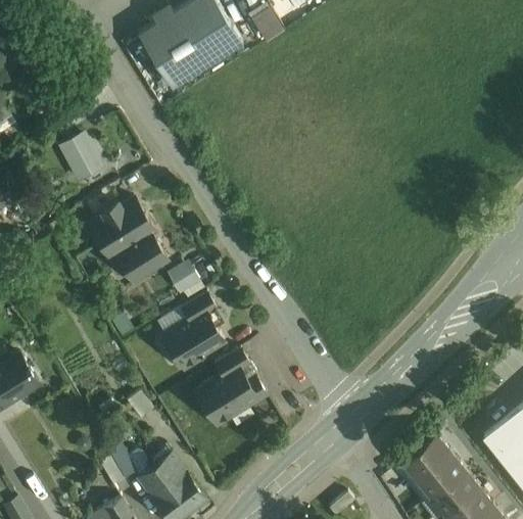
[(216,0),(193,0),(139,35),(173,88),(243,43),(216,0)]
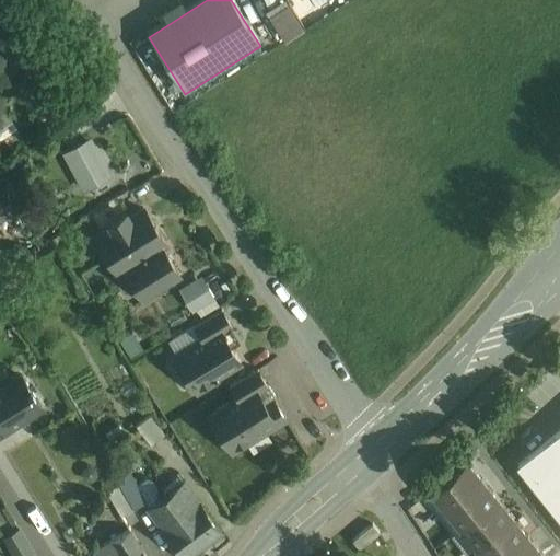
[(287,8),(267,20),(286,48),(305,36),(287,8)]
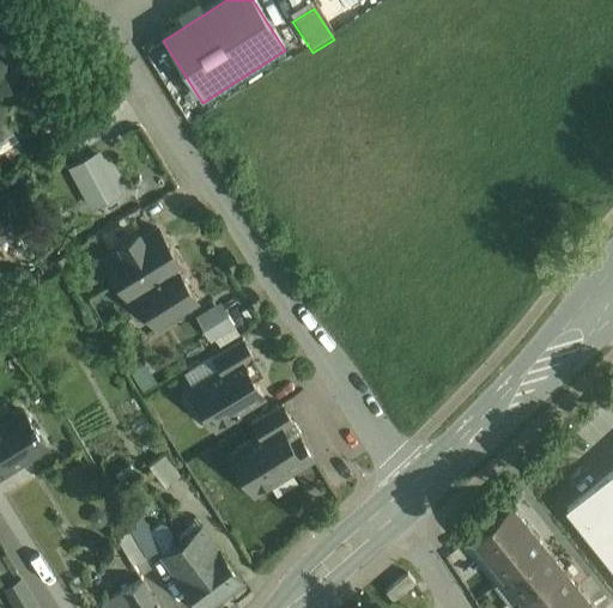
[(31,32),(4,47),(16,68),(43,53),(31,32)]
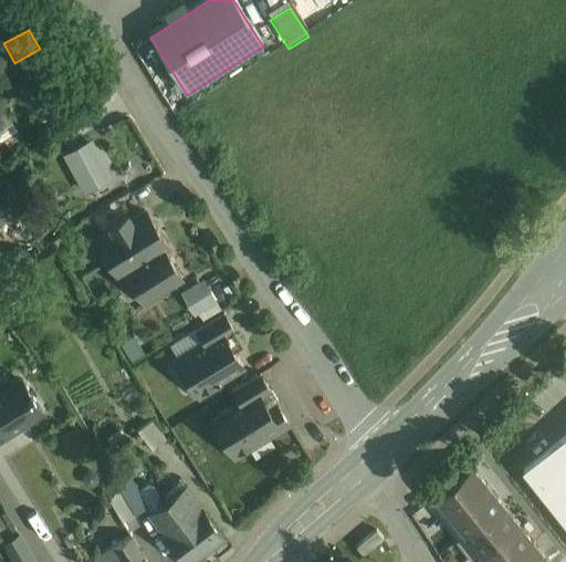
[(13,112),(0,118),(0,145),(24,132),(13,112)]
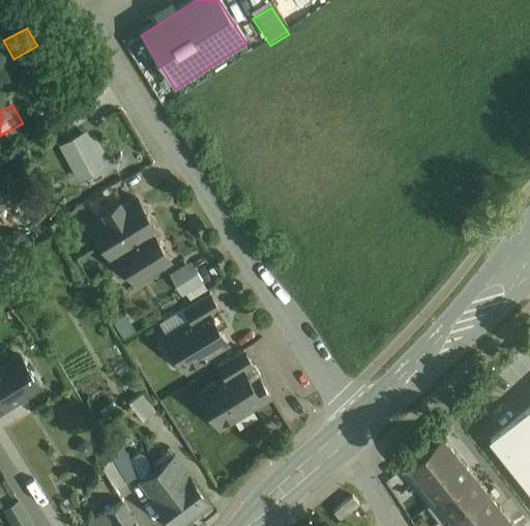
[(88,138),(78,144),(75,139),(69,143),(71,147),(71,148),(69,144),(62,148),(79,178),(102,165),(88,138)]
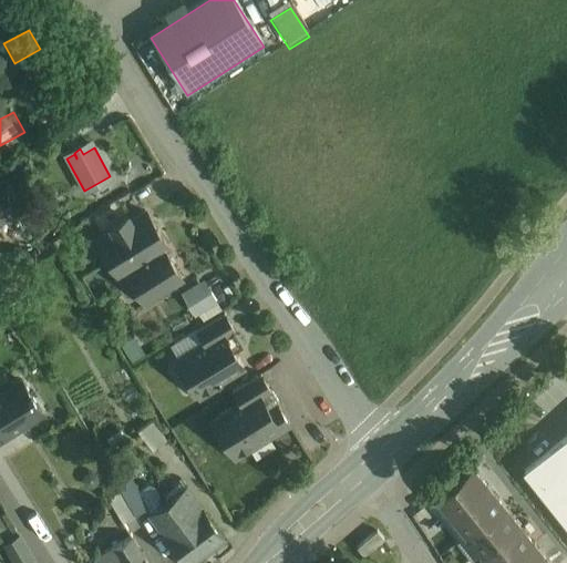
[(3,191),(0,192),(0,227),(17,218),(3,191)]
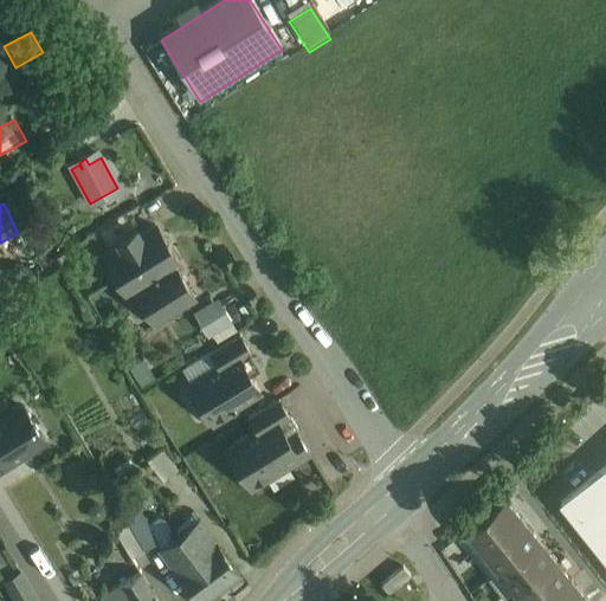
[(156,230),(140,240),(137,236),(120,247),(122,251),(105,262),(129,298),(136,293),(175,270),(179,266),(163,241),(156,230)]
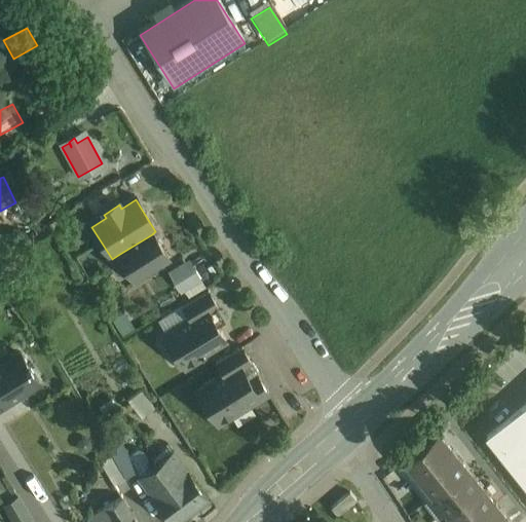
[(152,234),(118,255),(136,283),(164,265),(170,262),(152,234)]
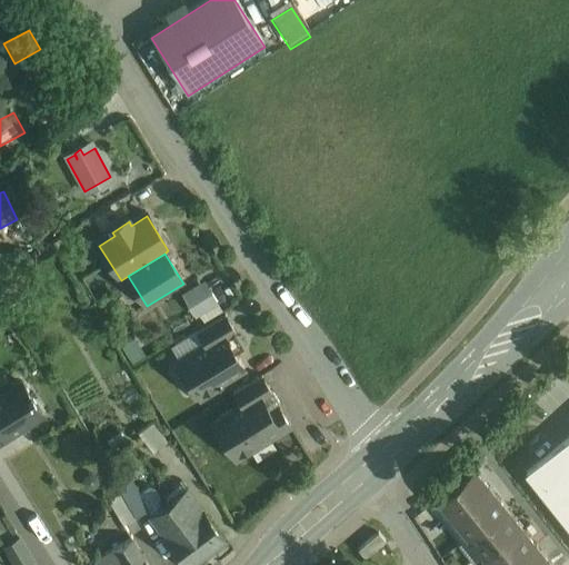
[(197,323),(221,311),(209,283),(183,294),(197,323)]
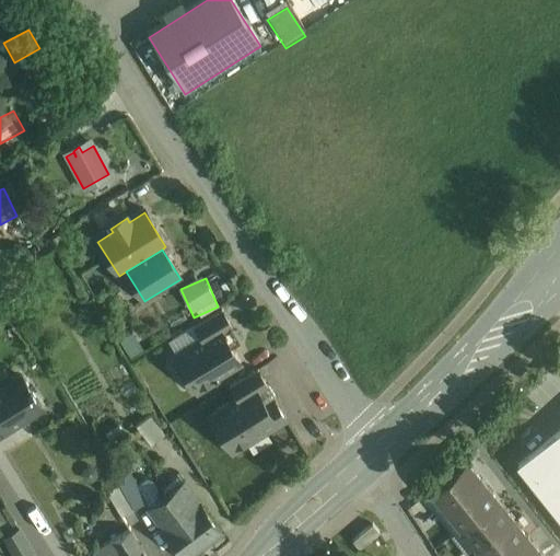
[(233,332),(222,313),(195,331),(202,344),(220,333),(223,338),(233,332)]
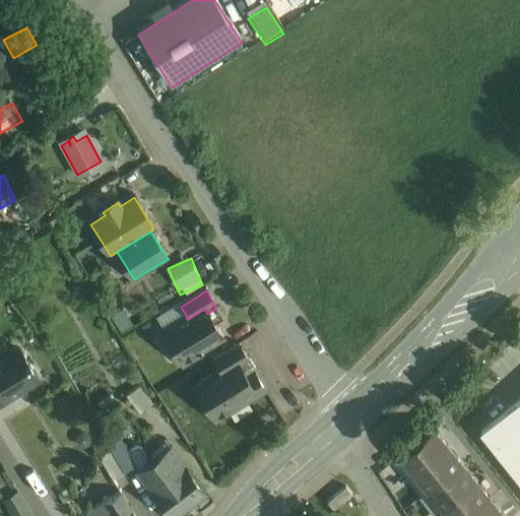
[(188,319),(163,334),(182,365),(187,363),(192,364),(197,361),(198,356),(199,355),(200,357),(203,356),(202,353),(223,340),(207,314),(204,309),(188,319)]
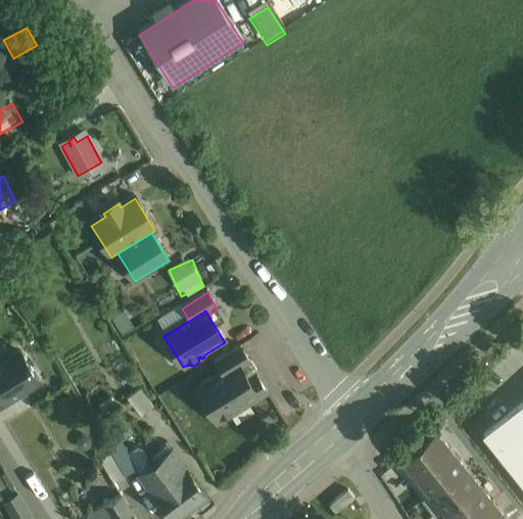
[(20,355),(0,367),(0,408),(39,384),(20,355)]
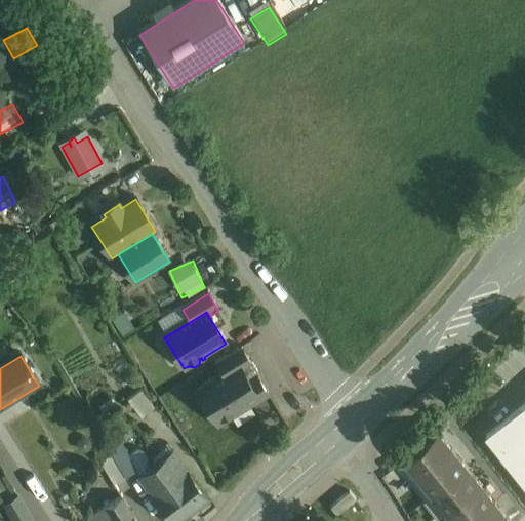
[(240,368),(198,394),(217,425),(223,422),(227,424),(232,419),(234,415),(248,406),(250,409),(254,406),(268,398),(255,378),(249,383),(240,368)]
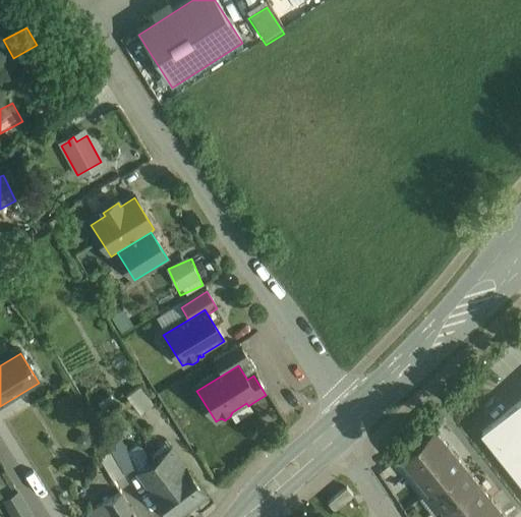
[(141,390),(129,399),(142,414),(154,405),(141,390)]
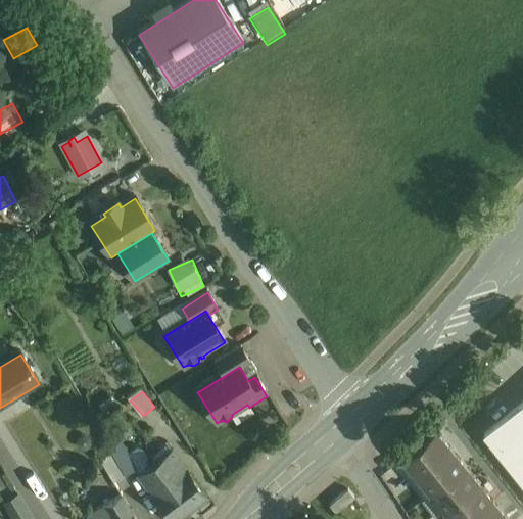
[(522,409),(491,433),(485,438),(522,485),(522,409)]
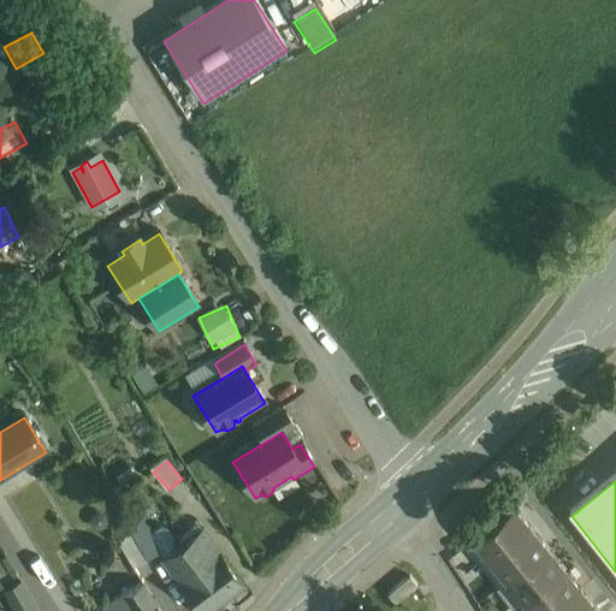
[(514,492),(480,520),(489,532),(514,512),(523,505),(514,492)]
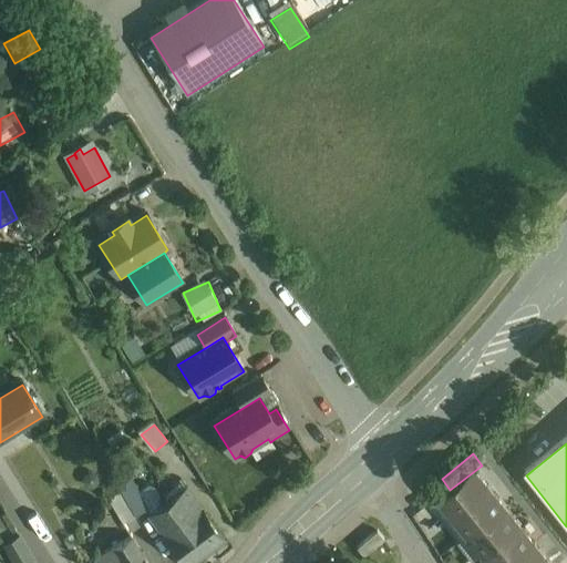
[(450,490),(439,499),(454,519),(488,491),(473,472),(450,490)]
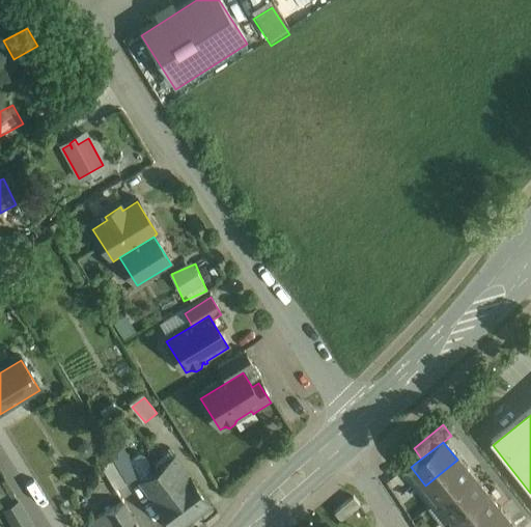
[(130,464),(121,450),(110,458),(128,487),(139,479),(130,464)]
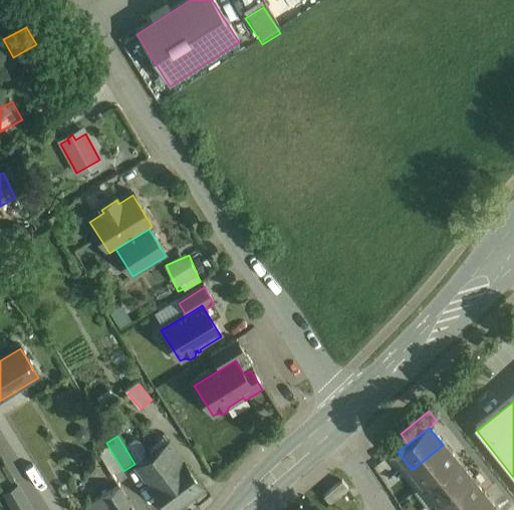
[(141,445),(136,443),(125,449),(135,464),(139,470),(148,463),(145,457),(145,451),(141,445)]
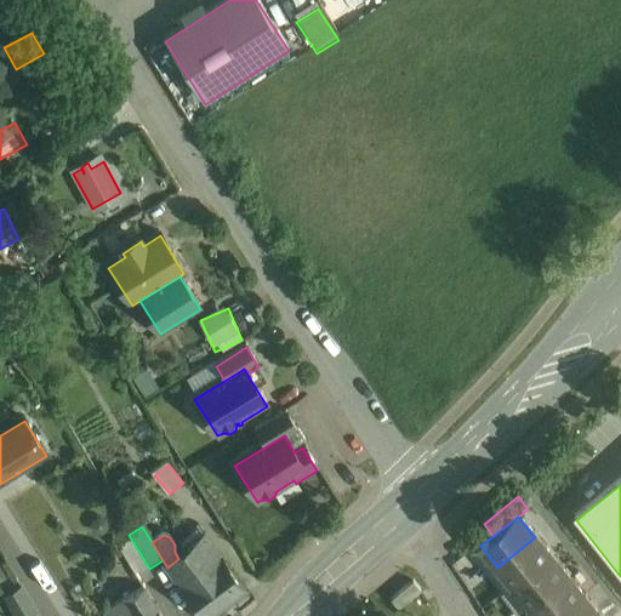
[(535,537),(497,568),(513,588),(552,558),(535,537)]
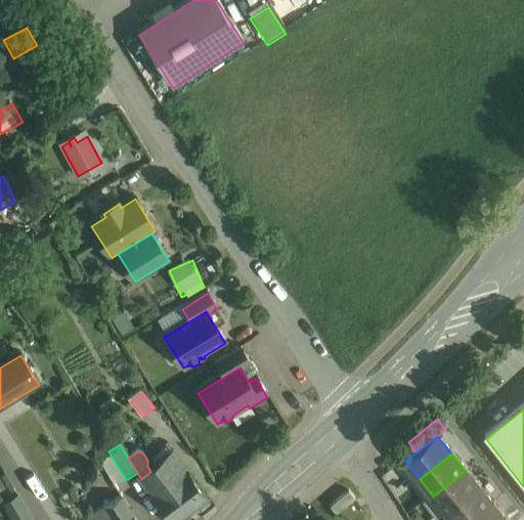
[(141,479),(139,480),(153,497),(151,497),(153,499),(186,473),(173,455),(150,472),(141,479)]
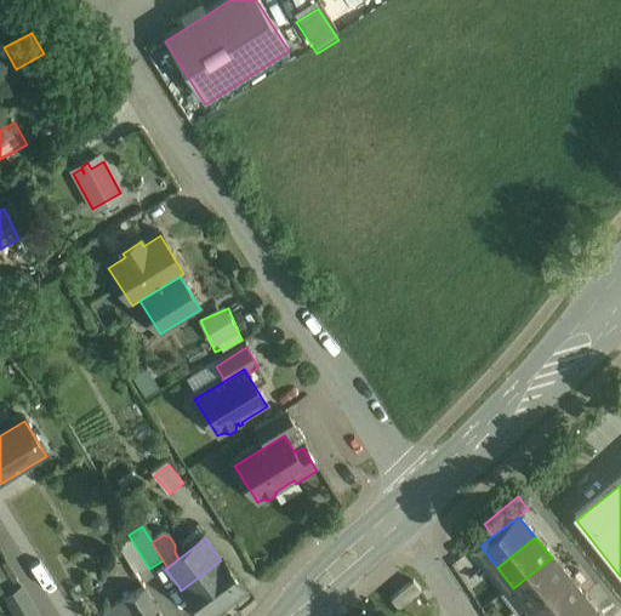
[(552,558),(513,588),(530,609),(568,579),(552,558)]
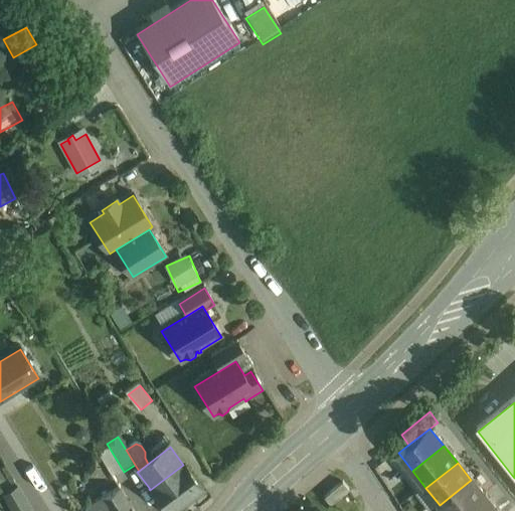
[(183,465),(150,490),(165,510),(178,510),(203,492),(183,465)]
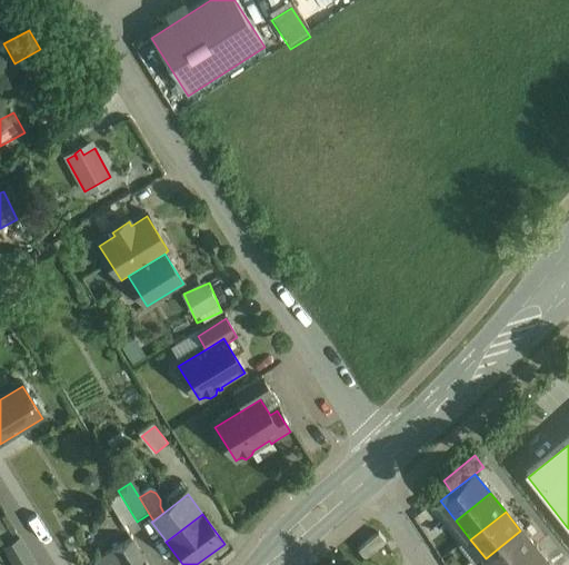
[(520,531),(486,558),(490,564),(516,564),(536,549),(520,531)]
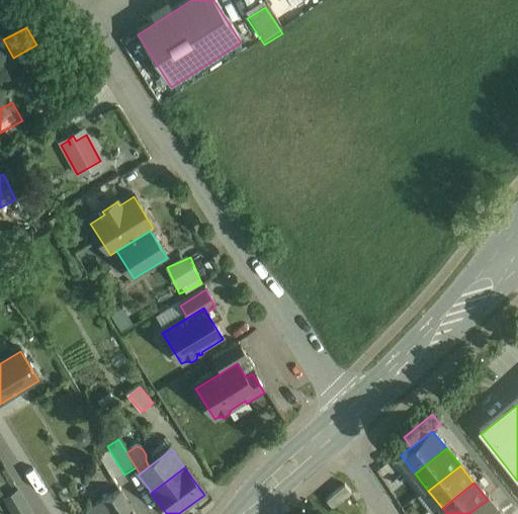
[(133,513),(121,494),(103,504),(109,513),(133,513)]
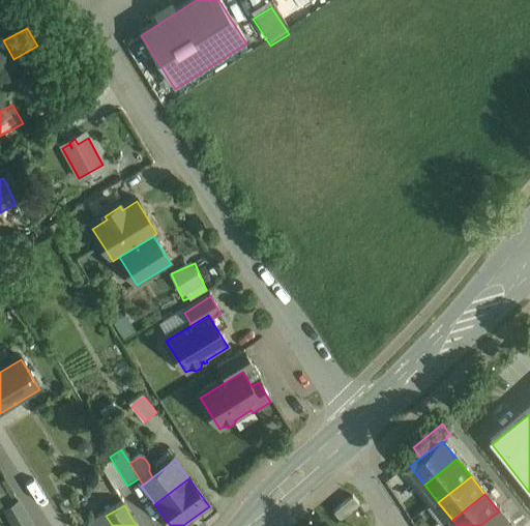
[(31,525),(20,506),(4,516),(10,525),(31,525)]
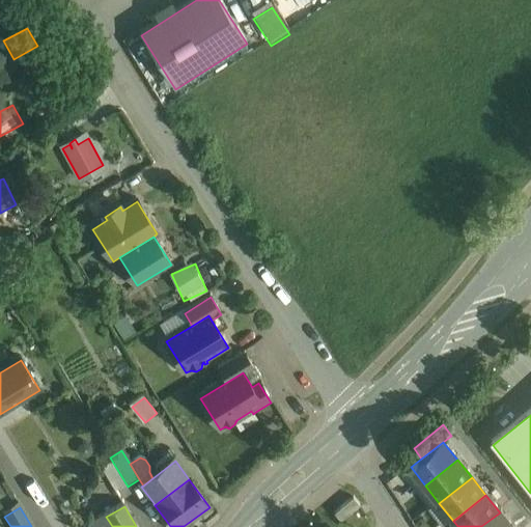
[(500,512),(481,526),(511,526),(500,512)]
